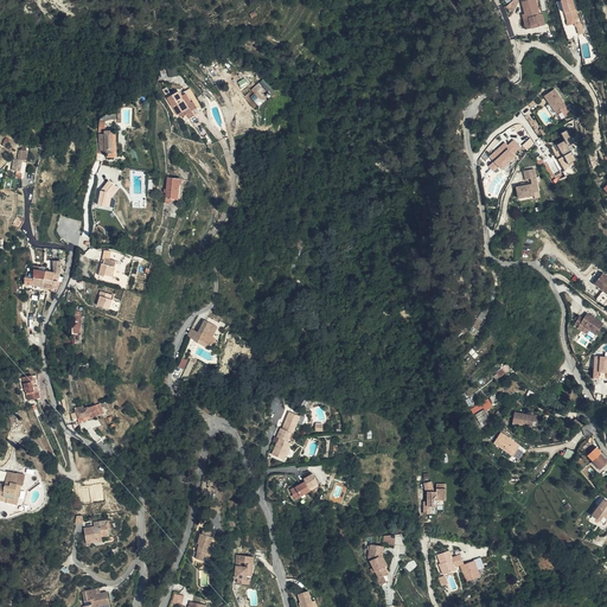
[(513,0),(508,6),(515,11),(519,2),(517,0),(513,0)]
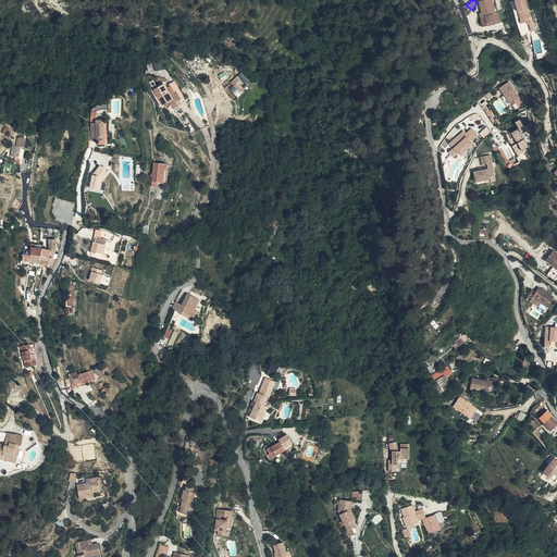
[(493,0),(480,0),(482,12),(483,15),(481,16),(483,26),(500,22),(498,12),(496,12),(495,12),(493,0)]
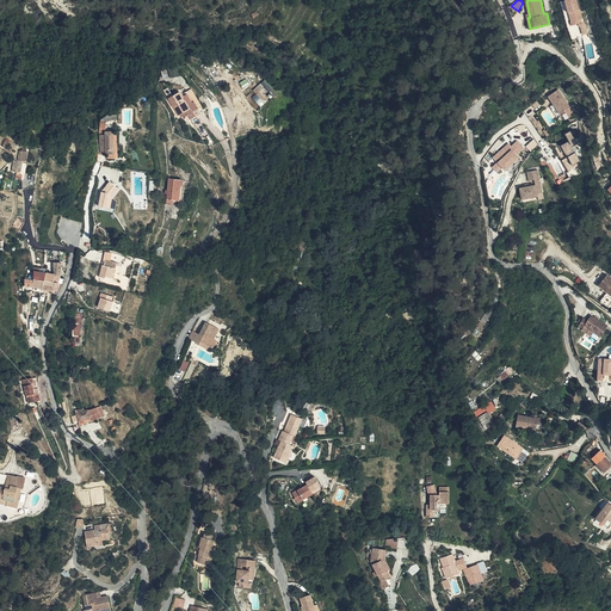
[(575,0),(563,0),(567,12),(568,12),(569,22),(576,19),(581,18),(579,10),(578,10),(575,0)]
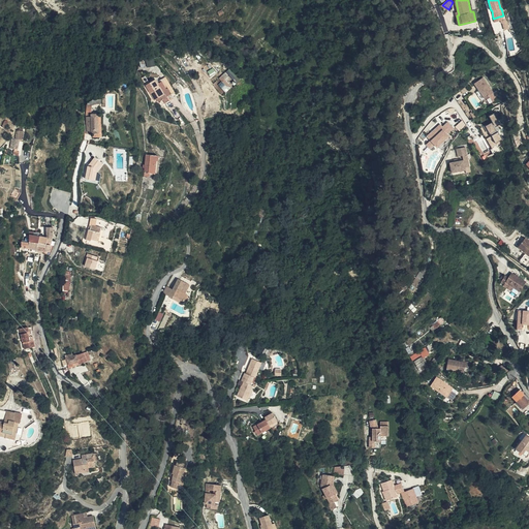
[(490,24),(494,35),(499,34),(495,22),(490,24)]
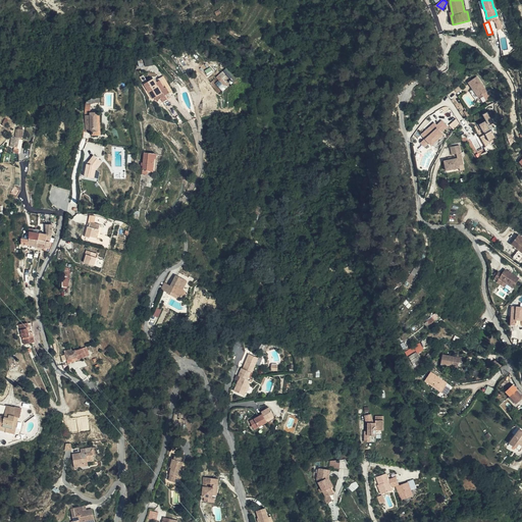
[(145,57),(145,65),(153,64),(153,56),(145,57)]
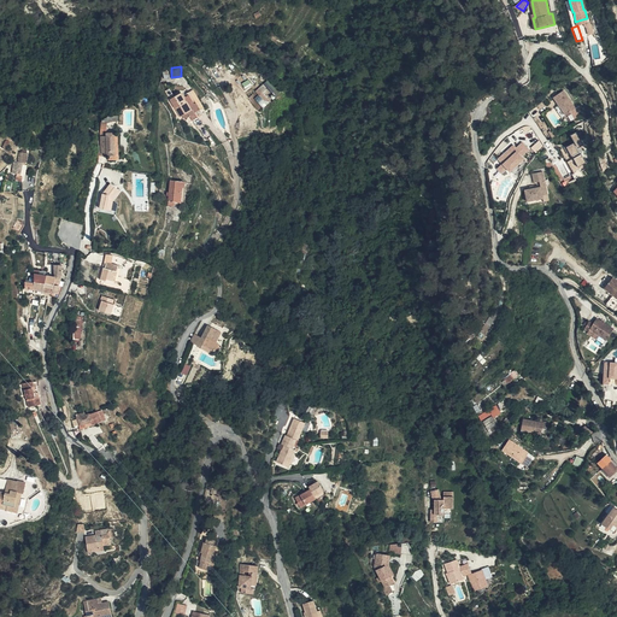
[(256,98),(263,107),(272,100),(272,99),(280,94),(270,80),(256,89),(259,94),(256,98)]
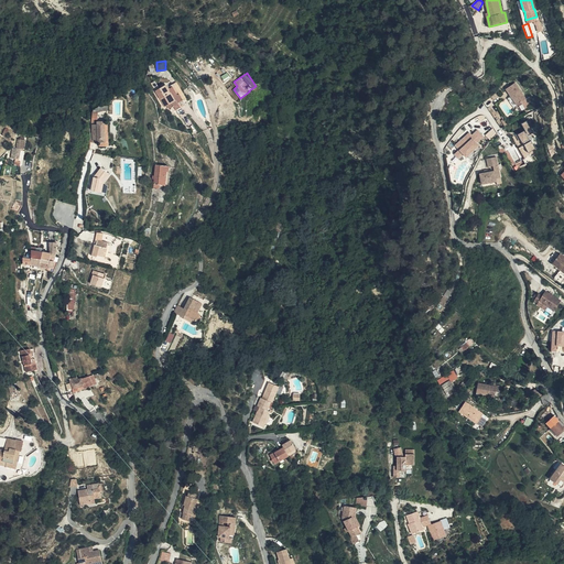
[(517,83),(508,89),(512,96),(518,106),(528,99),(517,83)]
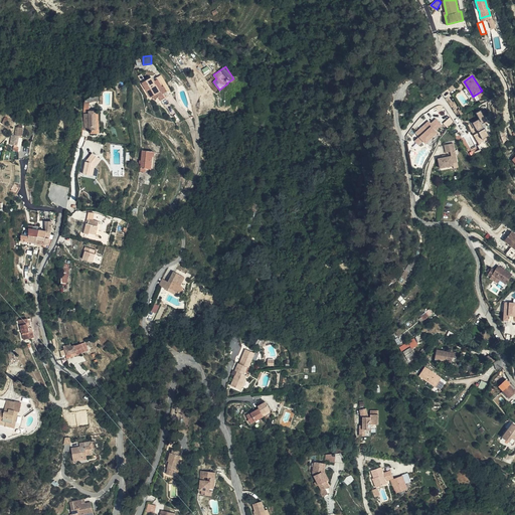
[(158,79),(166,93),(168,92),(159,76),(157,77),(158,79)]
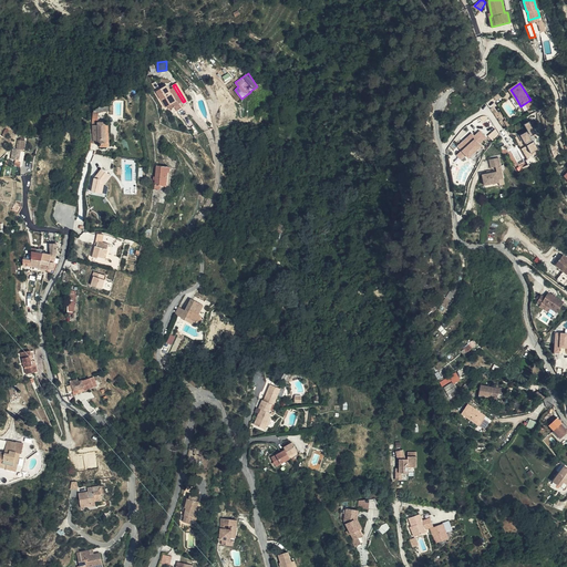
[(177,105),(181,103),(172,89),(174,88),(173,85),(169,88),(171,89),(167,91),(166,89),(165,86),(154,92),(164,109),(171,105),(175,112),(179,110),(177,105)]
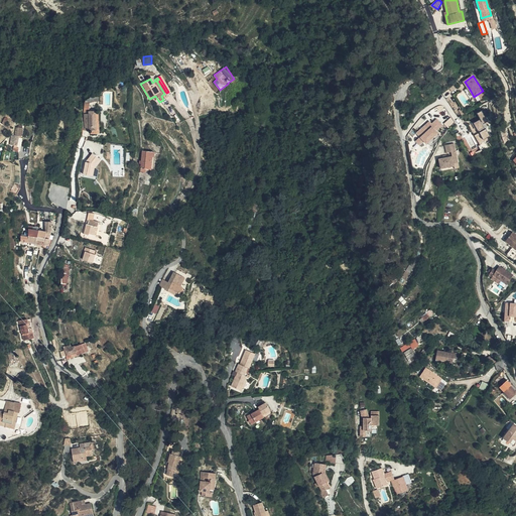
[(164,94),(166,93),(158,80),(156,81),(164,94)]
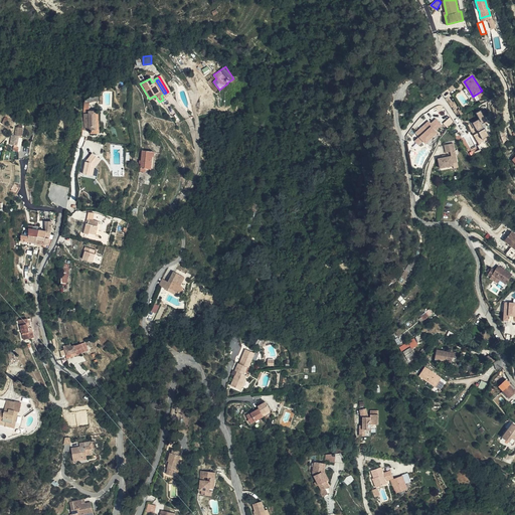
[(473,97),(468,88),(465,90),(470,99),(473,97)]
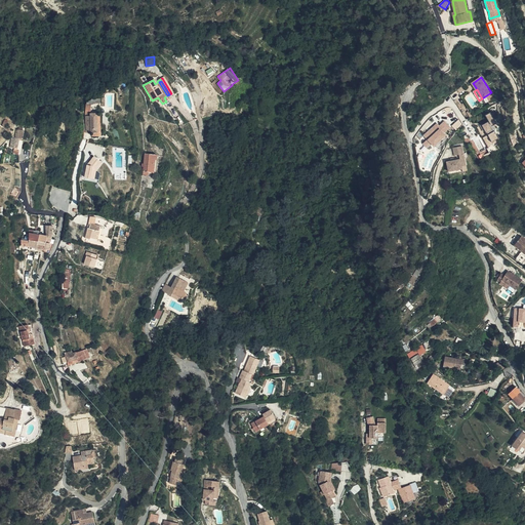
[(101,103),(101,96),(86,98),(88,108),(91,108),(91,104),(101,103)]
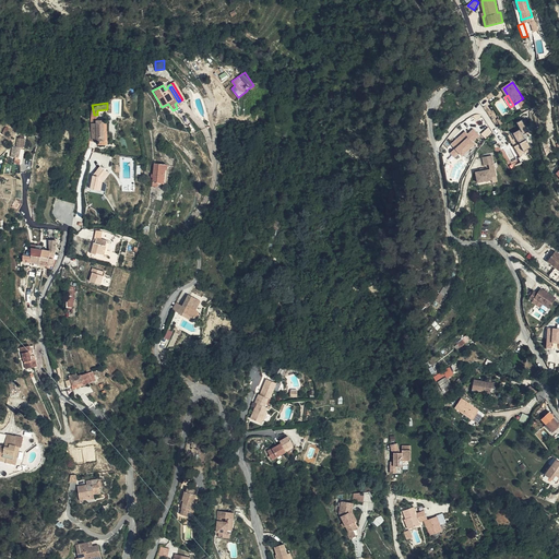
[(92,127),(92,130),(92,137),(97,138),(104,138),(105,127),(105,126),(108,126),(108,119),(105,119),(105,117),(97,117),(97,120),(96,128),(92,127)]
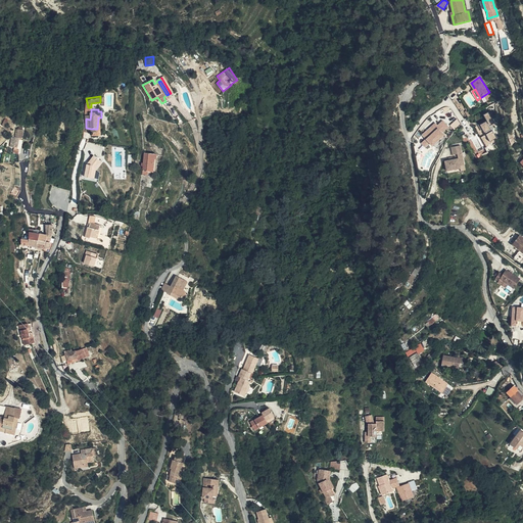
[(495,124),(489,112),(484,115),(489,125),(482,128),(483,130),(485,133),(486,135),(487,137),(490,142),(497,139),(494,133),(495,128),(493,125),(495,124)]
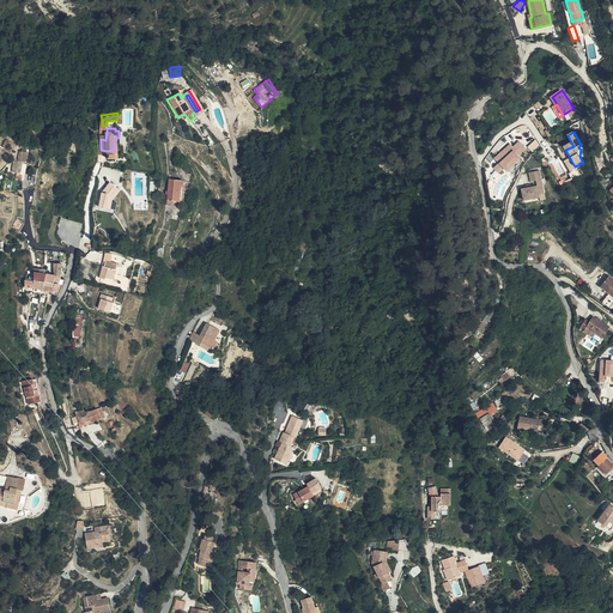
[(115,138),(115,139),(114,151),(107,151),(107,155),(117,156),(117,146),(119,138),(115,138)]
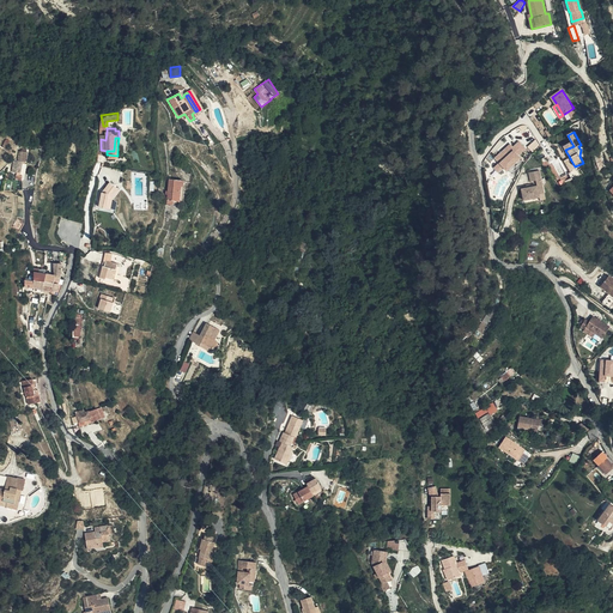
[(539,146),(535,141),(528,149),(532,152),(539,146)]
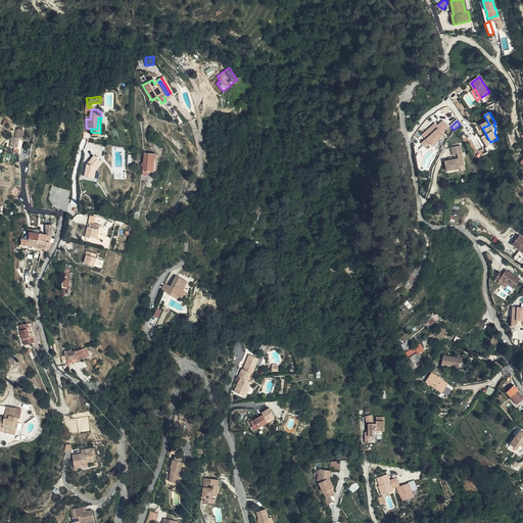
[(434,123),(428,128),(430,131),(427,133),(425,131),(420,134),(429,145),(442,136),(440,133),(447,128),(442,122),(436,126),(434,123)]
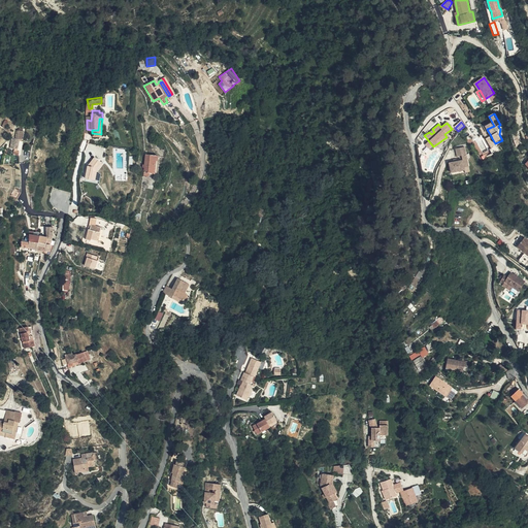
[(486,132),(488,131),(487,129),(494,126),(493,123),(487,126),(487,125),(484,127),(486,132)]
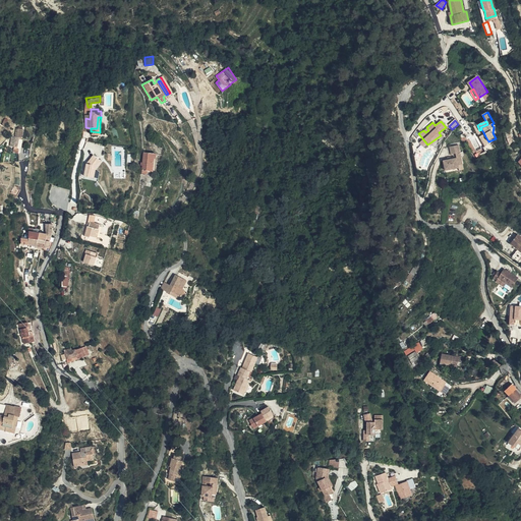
[(17,147),(19,137),(21,129),(19,128),(17,136),(14,136),(12,136),(10,146),(17,147)]
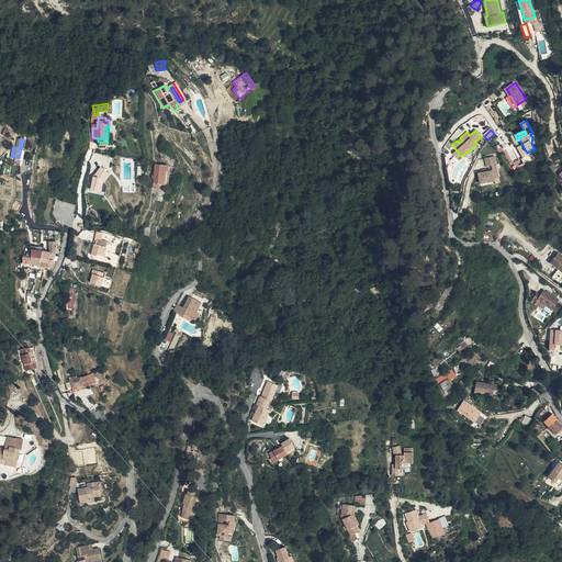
[(460,155),(456,149),(450,154),(454,159),(460,155)]
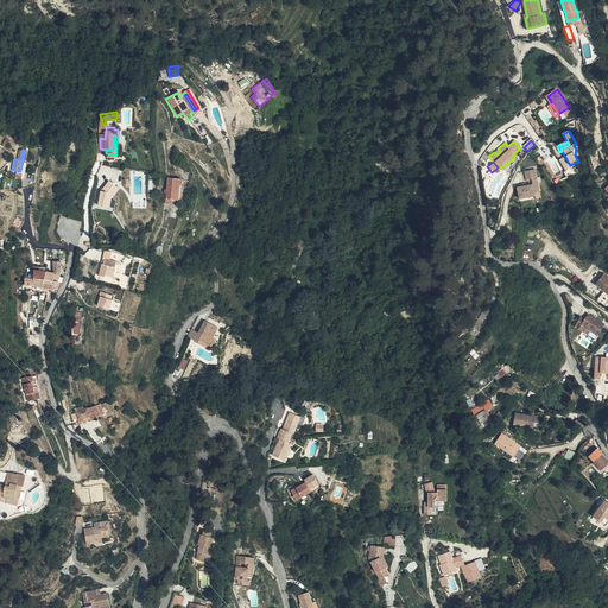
[(518,188),(519,198),(534,196),(534,192),(539,192),(536,170),(525,171),(527,181),(532,179),(533,185),(527,185),(523,187),(518,188)]
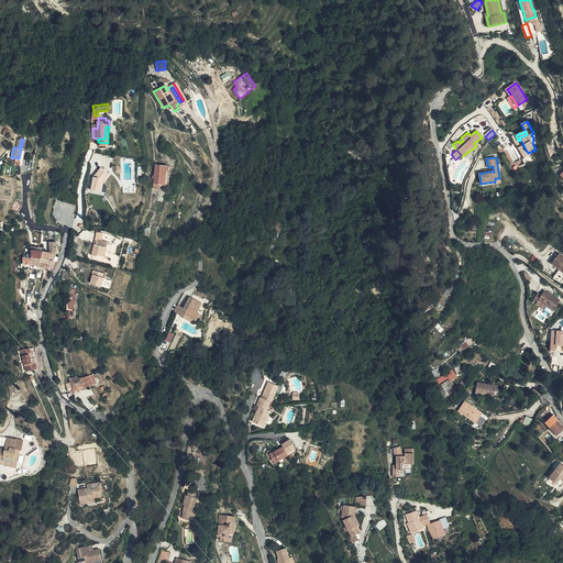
[(9,163),(6,175),(17,175),(19,166),(14,164),(9,163)]
